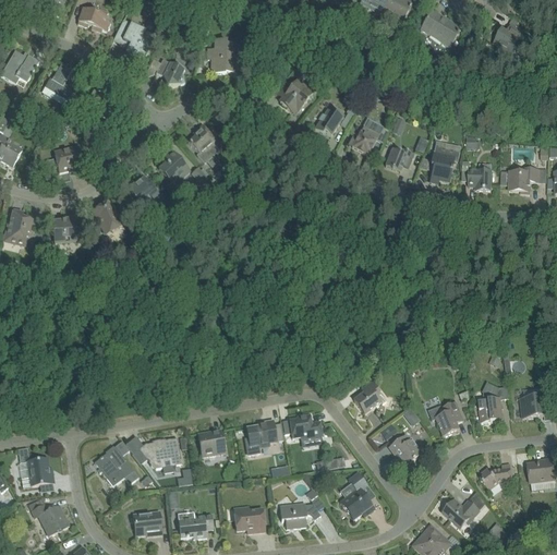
[(46,0),(41,8),(60,16),(57,14),(61,4),(63,0),(46,0)]
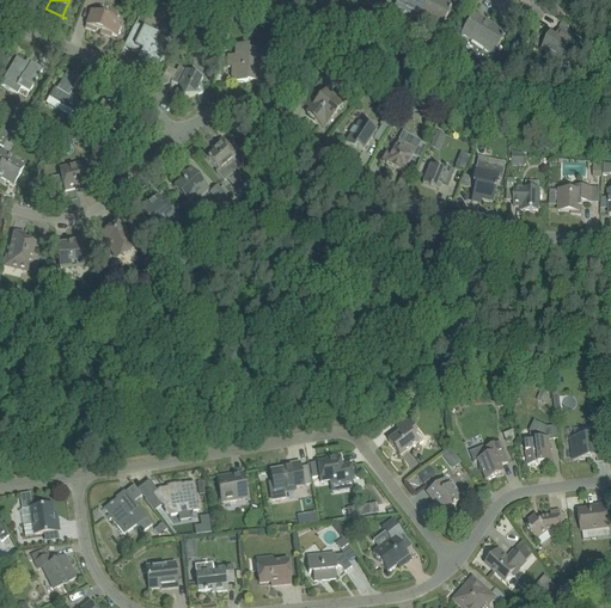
[(323,7),(319,0),(312,2),(316,11),(323,7)]
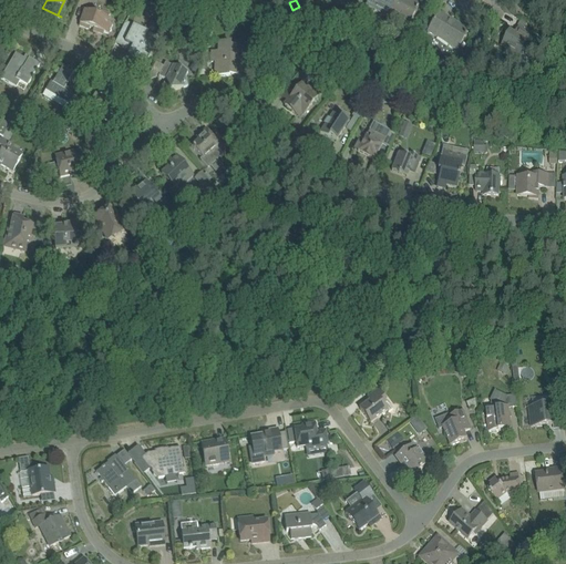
[(368,0),(366,3),(373,8),(384,14),(392,0),(368,0)]
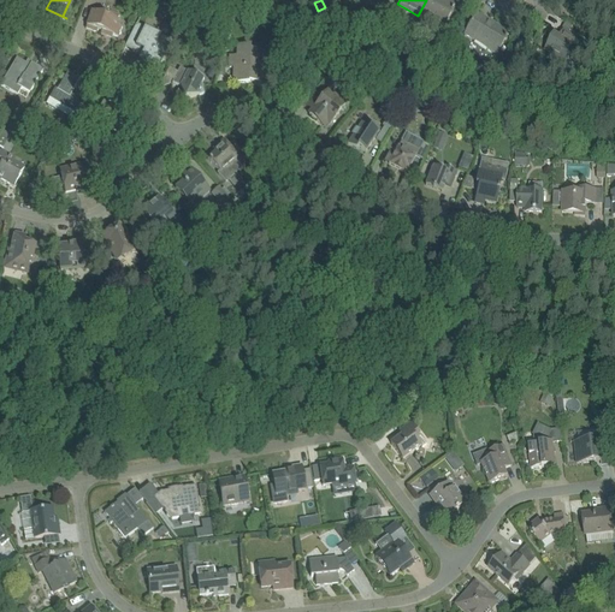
[(426,0),(418,16),(419,16),(420,15),(441,27),(451,7),(454,4),(448,0),(426,0)]
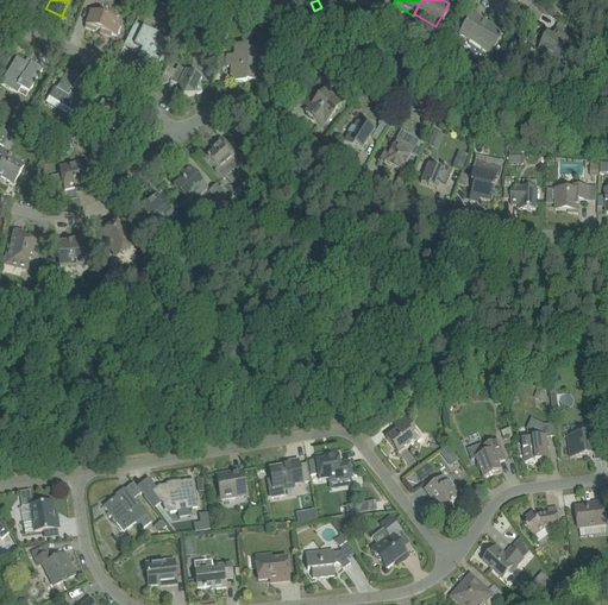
[(328,4),(324,12),(330,16),(334,7),(328,4)]
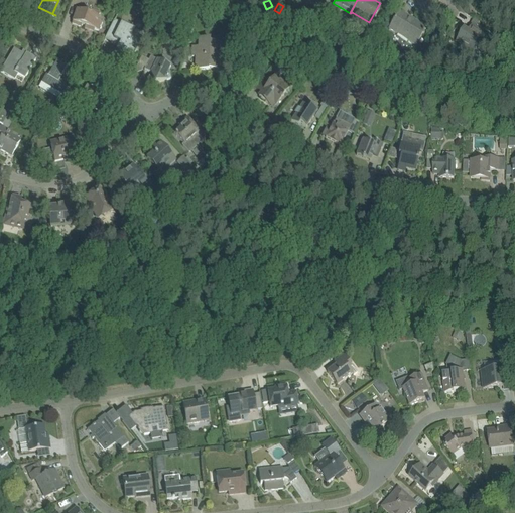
[(98,28),(101,18),(98,17),(100,9),(92,7),(91,11),(77,6),(71,21),(79,24),(82,22),(85,23),(84,26),(88,27),(93,25),(93,26),(98,28)]
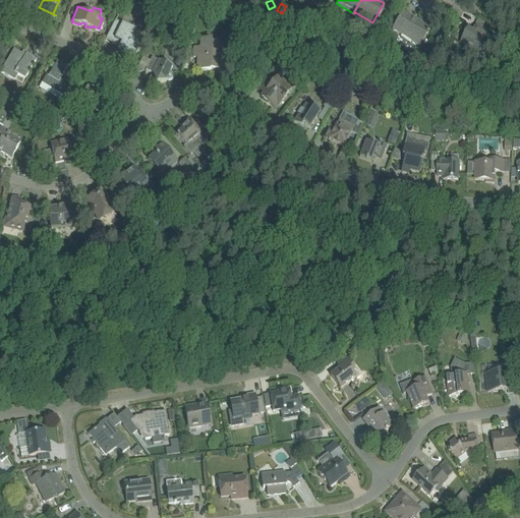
[(410,15),(402,11),(397,19),(392,29),(418,45),(426,32),(429,26),(410,15)]
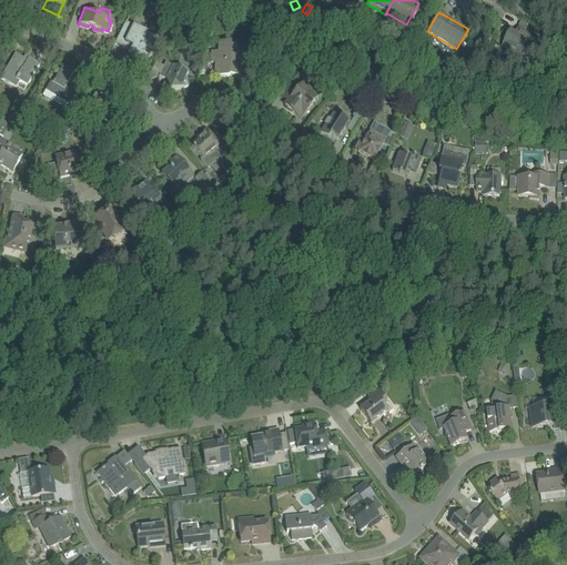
[(124,20),(120,30),(128,33),(124,41),(132,44),(130,49),(127,54),(143,62),(149,52),(153,43),(143,39),(147,31),(133,24),(132,23),(124,20)]
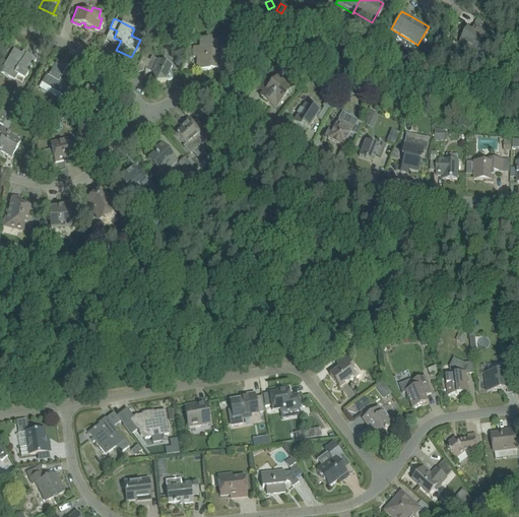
[(483,44),(487,39),(490,31),(487,29),(477,24),(474,30),(467,26),(459,40),(463,43),(461,47),(473,53),(475,49),(479,42),(483,44)]
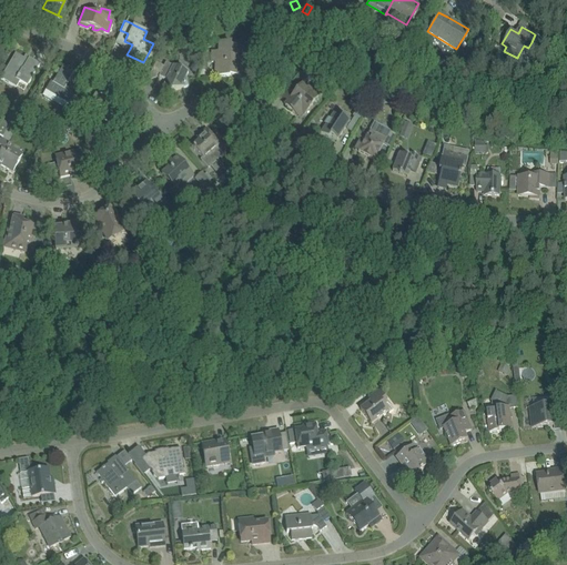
[(211,49),(211,50),(211,60),(215,60),(214,73),(228,74),(228,71),(240,72),(241,61),(241,57),(238,56),(239,43),(231,43),(231,40),(220,40),(219,49),(211,49)]
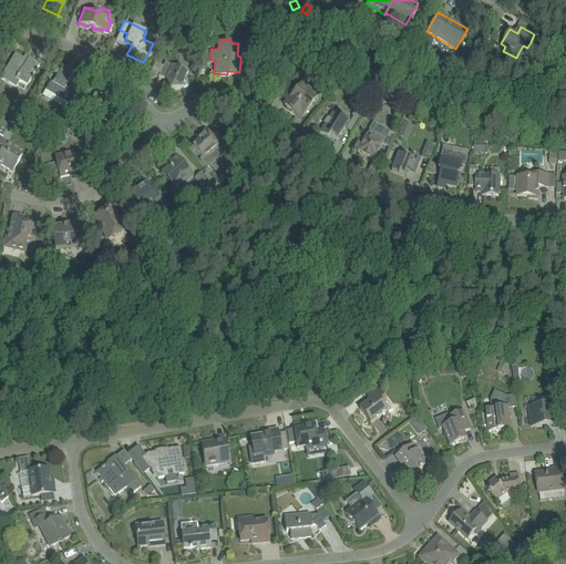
[(14,51),(9,61),(0,75),(16,84),(19,80),(27,84),(33,72),(39,63),(28,57),(27,59),(14,51)]
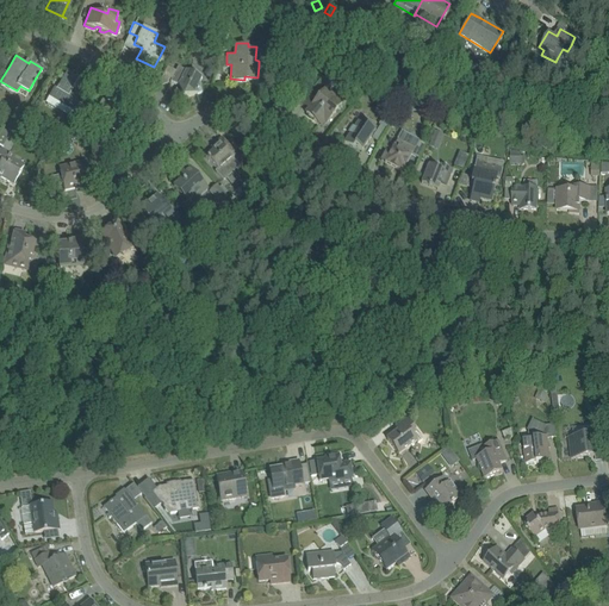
[(331,60),(324,68),(331,74),(337,66),(331,60)]
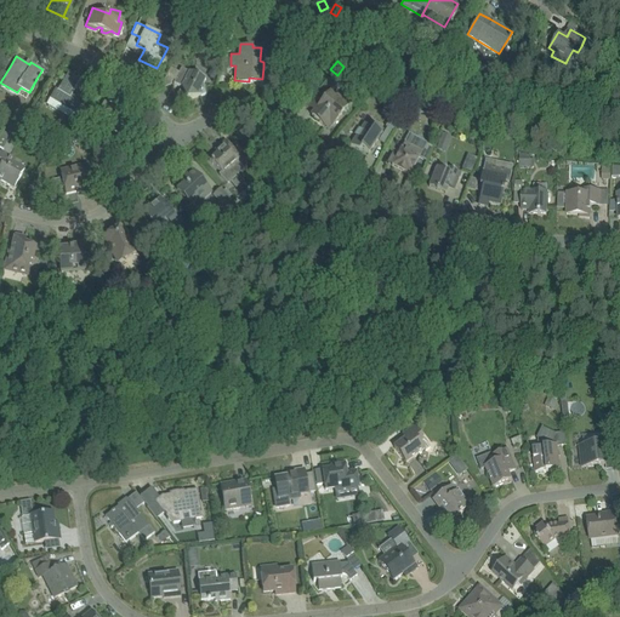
[(203,83),(205,78),(199,74),(198,68),(194,66),(188,68),(181,64),(178,70),(172,81),(185,86),(182,90),(185,95),(188,97),(205,91),(203,83)]
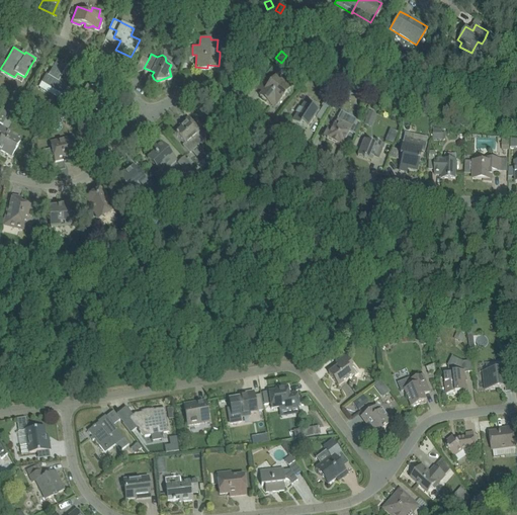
[(427,58),(425,61),(426,64),(429,66),(432,65),(434,62),(433,59),(430,57),(427,58)]
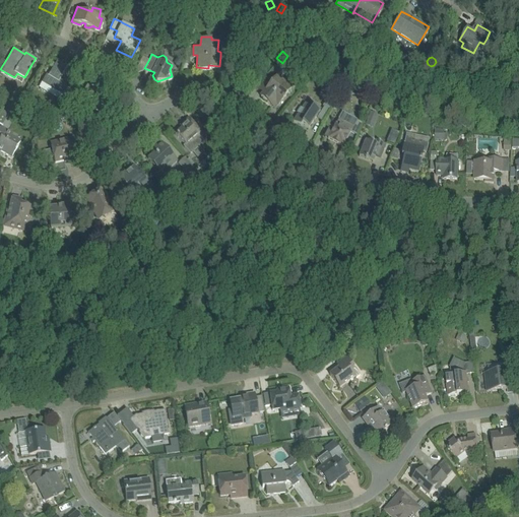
[(52,93),(55,89),(62,93),(67,85),(65,84),(65,81),(73,67),(57,58),(48,73),(46,72),(41,81),(43,82),(40,86),(52,93)]
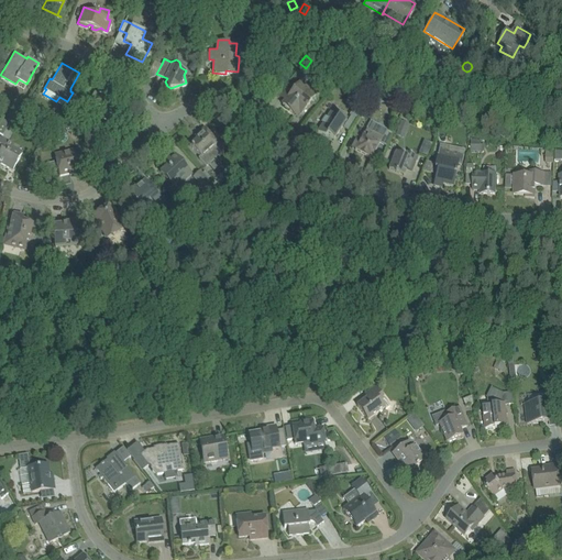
[(285,98),(282,102),(295,113),(298,109),(300,111),(308,102),(309,100),(312,102),(315,102),(318,99),(318,97),(315,94),(315,92),(299,80),(295,86),(285,98)]
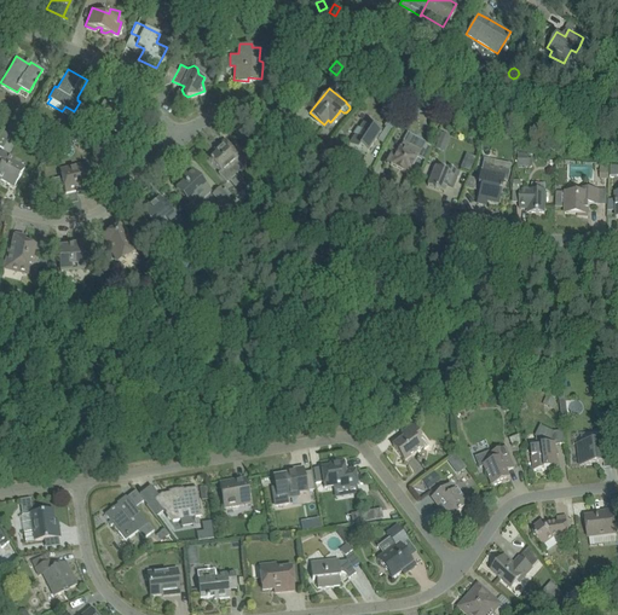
[(130,119),(119,111),(115,109),(116,108),(103,99),(91,121),(102,127),(104,123),(121,133),(130,119)]
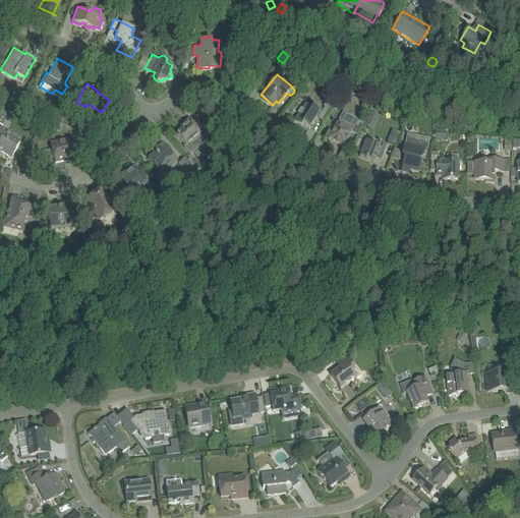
[(366,83),(365,91),(371,93),(373,85),(366,83)]
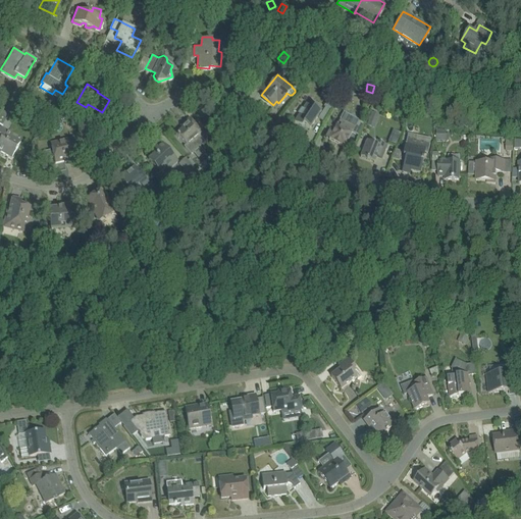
[(323,104),(330,108),(336,98),(334,97),(336,95),(332,93),(331,95),(330,94),(323,104)]
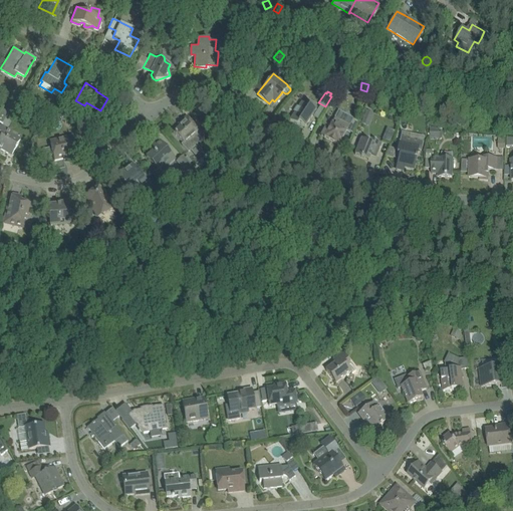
[(64,98),(60,95),(58,94),(57,96),(54,101),(60,104),(64,98)]
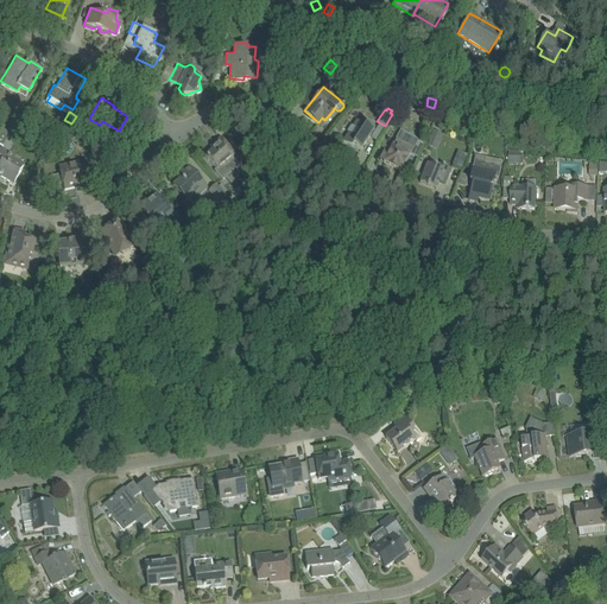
[(351,122),(346,129),(348,131),(342,139),(351,145),(353,142),(360,147),(366,138),(374,126),(366,120),(365,122),(356,118),(353,122),(351,122)]
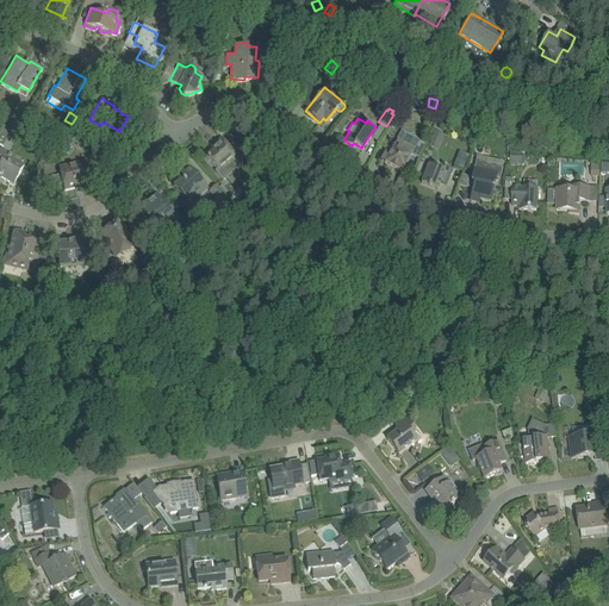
[(74,129),(69,136),(75,139),(79,131),(74,129)]
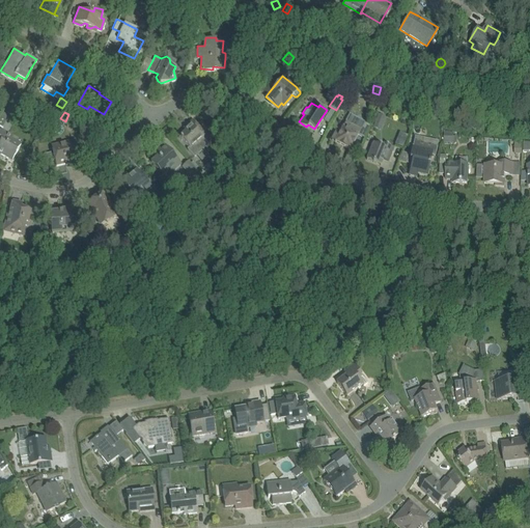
[(349,147),(354,138),(360,128),(364,120),(349,112),(344,119),(346,120),(341,129),(337,126),(333,133),(336,135),(334,139),(349,147)]
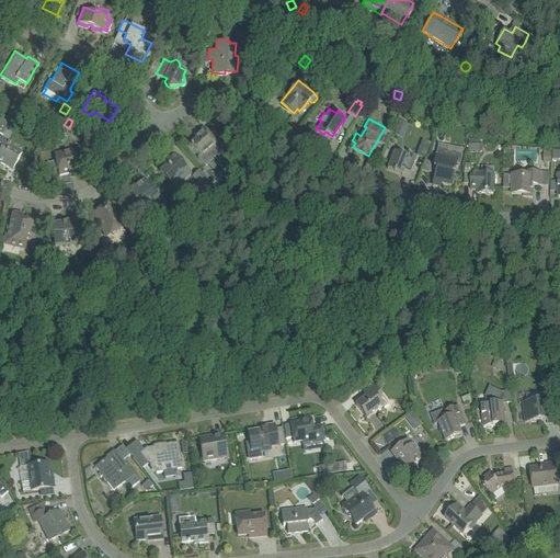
[(396,126),(403,129),(407,121),(402,120),(398,118),(396,126)]
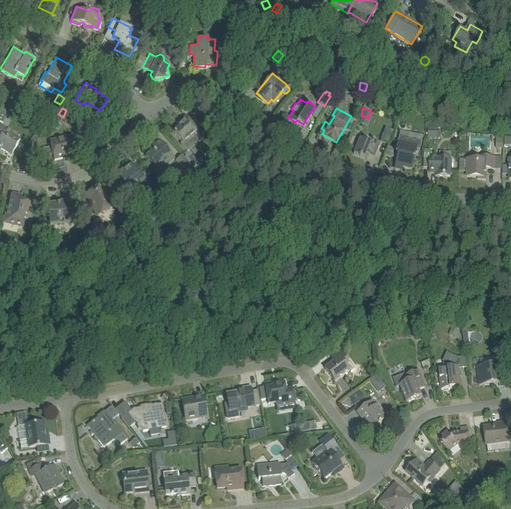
[(178,124),(171,130),(174,133),(175,133),(182,140),(181,140),(179,142),(186,150),(195,142),(200,137),(196,132),(194,130),(197,128),(195,126),(189,119),(185,114),(184,115),(180,119),(182,121),(178,124)]
